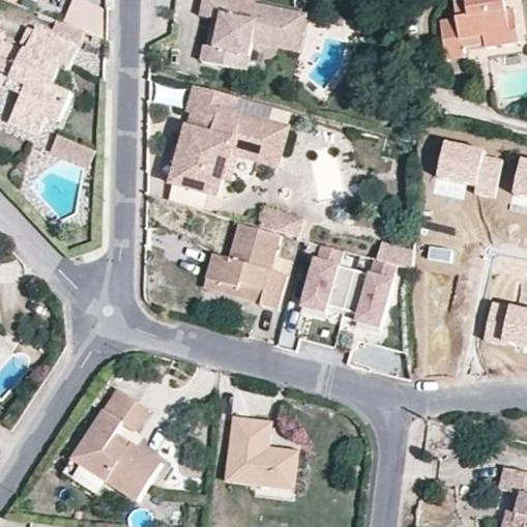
[(66,0),(62,25),(98,31),(105,2),(92,0),(66,0)]
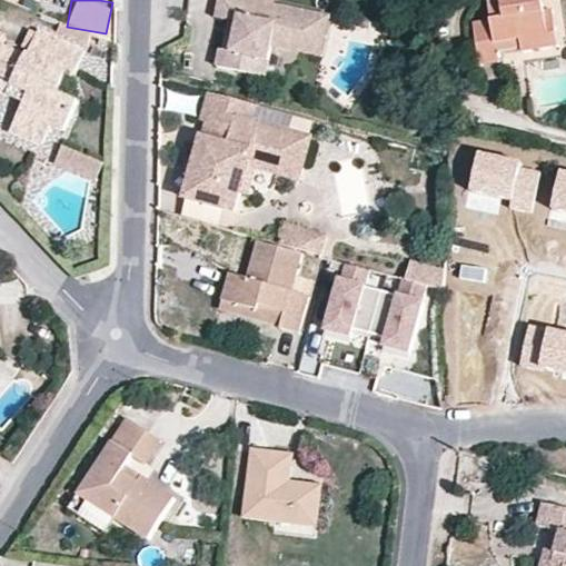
[(301,32),(306,8),(269,1),(264,0),(214,0),(211,16),(225,18),(235,19),(229,50),(219,48),(216,47),(212,65),(262,75),(268,42),(287,47),(301,32)]
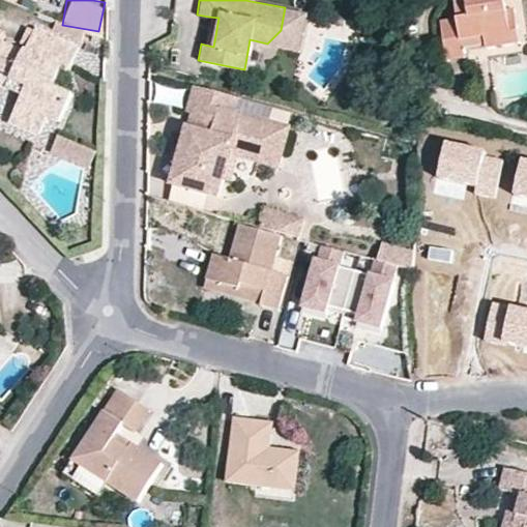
[(510,37),(503,5),(502,0),(451,0),(454,15),(438,18),(445,56),(464,52),(462,42),(461,36),(481,31),(482,38),(484,44),(510,37)]
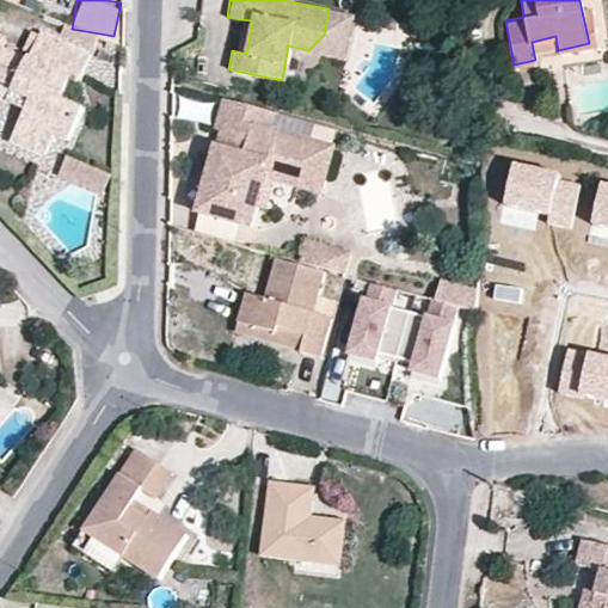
[(589,4),(581,6),(589,43),(597,41),(589,4)]
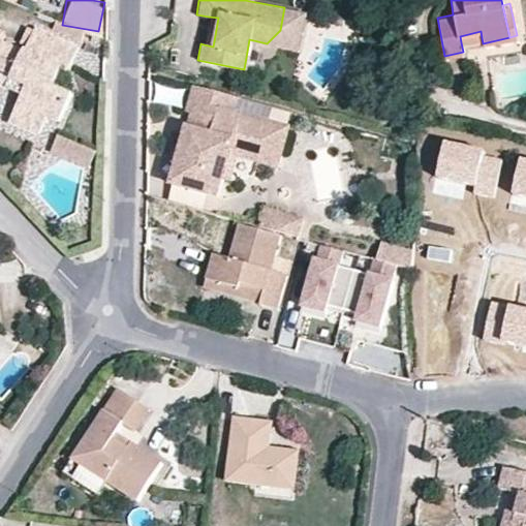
[(301,11),(284,7),(280,30),(267,43),(295,48),(301,11)]
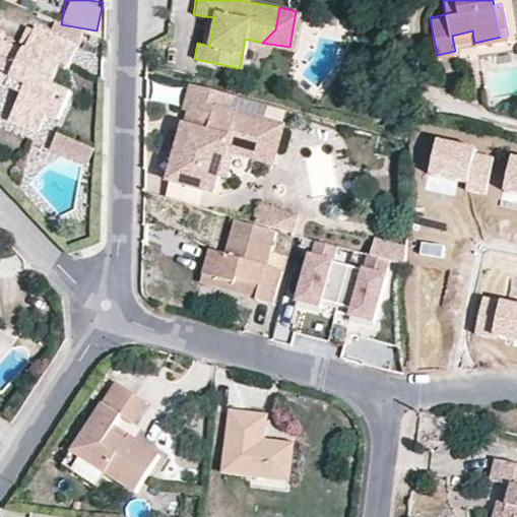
[(361,24),(349,15),(345,21),(356,29),(361,24)]
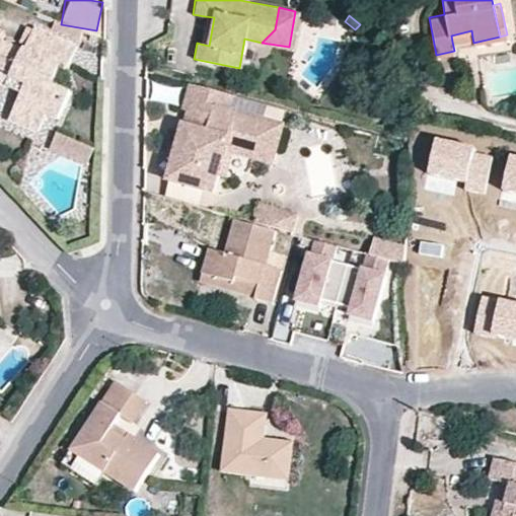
[(214,17),(205,16),(200,44),(209,46),(214,17)]
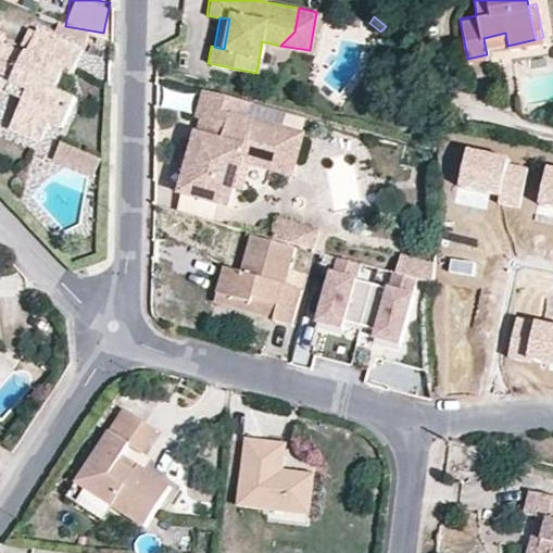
[(33,96),(27,105),(15,128),(47,146),(57,126),(65,128),(78,101),(60,91),(67,74),(75,78),(87,54),(41,34),(30,57),(4,44),(9,35),(0,30),(0,90),(11,98),(16,86),(33,96)]
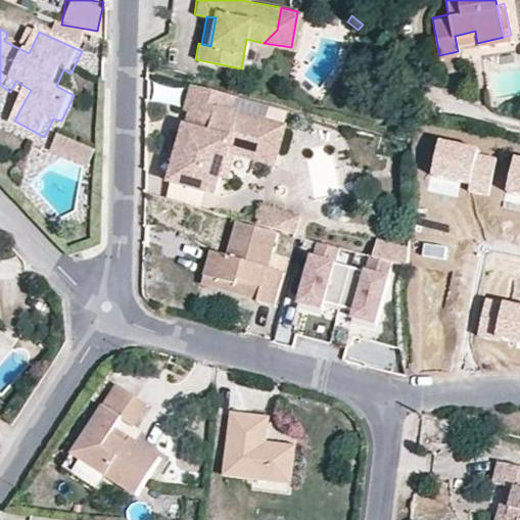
[(455,36),(456,42),(476,38),(475,31),(455,36)]
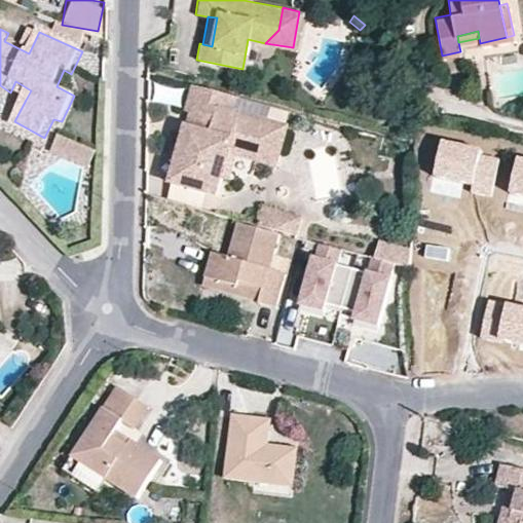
[(10,92),(26,100),(31,90),(15,81),(10,92)]
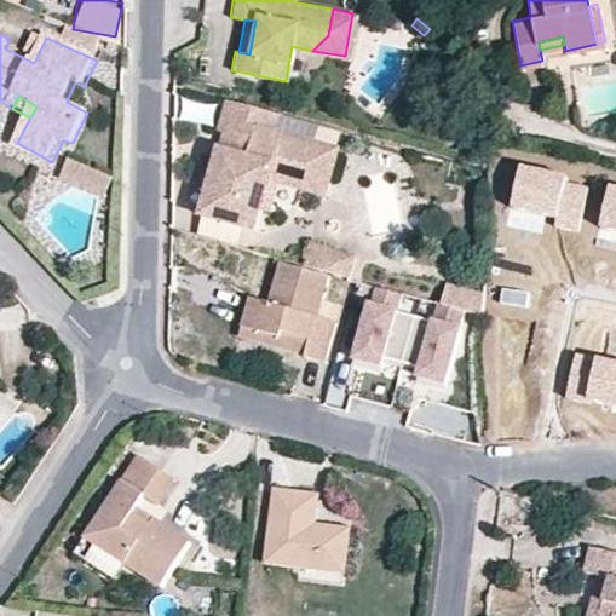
[(272,111),(223,98),(214,130),(220,131),(229,133),(224,150),(216,148),(197,216),(245,228),(252,205),(258,206),(268,172),(300,180),(311,142),(268,130),(272,111)]
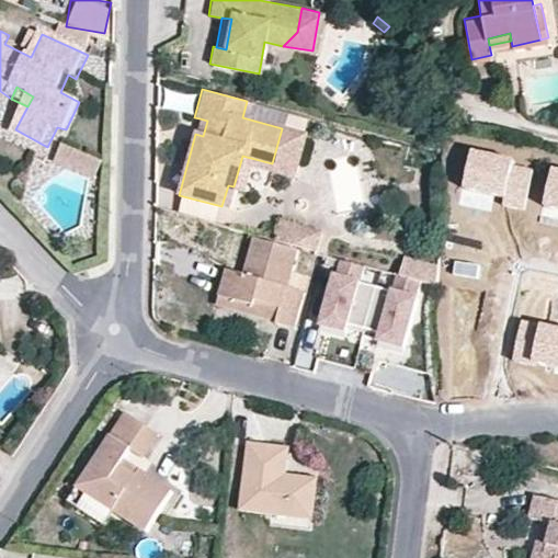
[(200,118),(195,134),(203,136),(207,121),(200,118)]
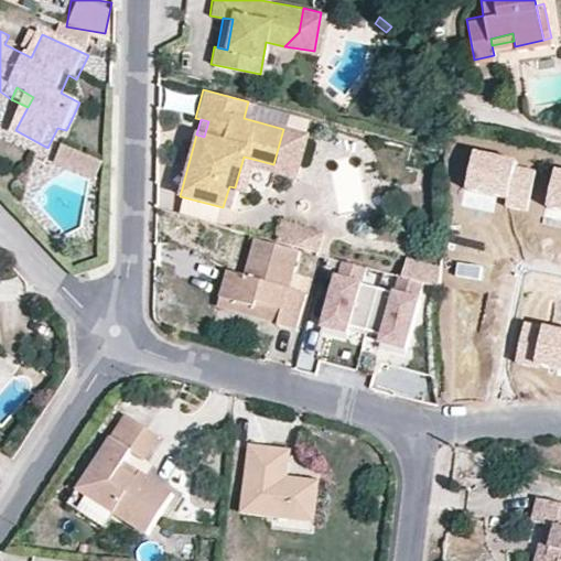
[(244,157),(235,187),(241,190),(249,163),(292,175),(303,133),(283,129),(273,164),(244,157)]
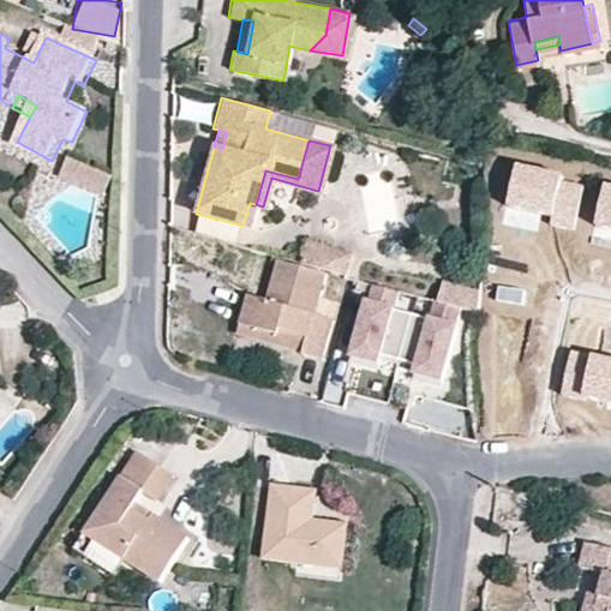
[(63,157),(58,177),(102,187),(107,168),(63,157)]
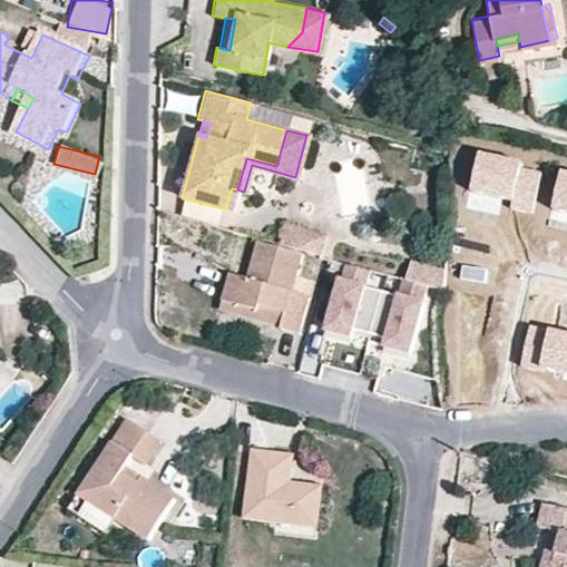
[(517,159),(475,150),(467,188),(508,197),(506,204),(527,208),(535,169),(516,165),(517,159)]
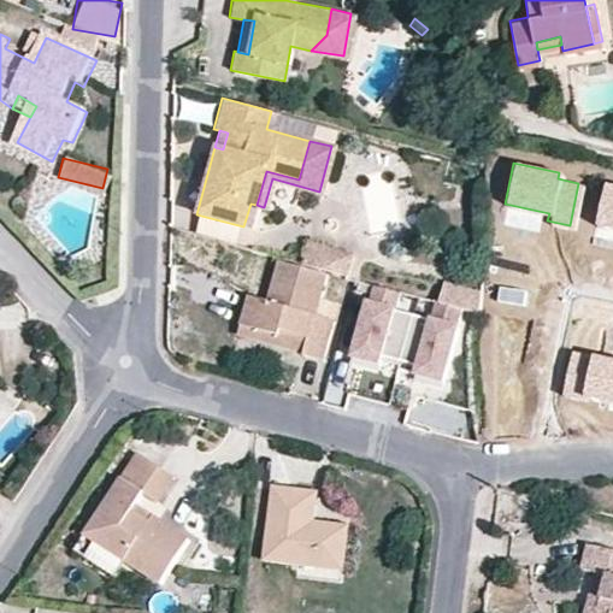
[(612,186),(601,184),(593,225),(612,229),(612,186)]
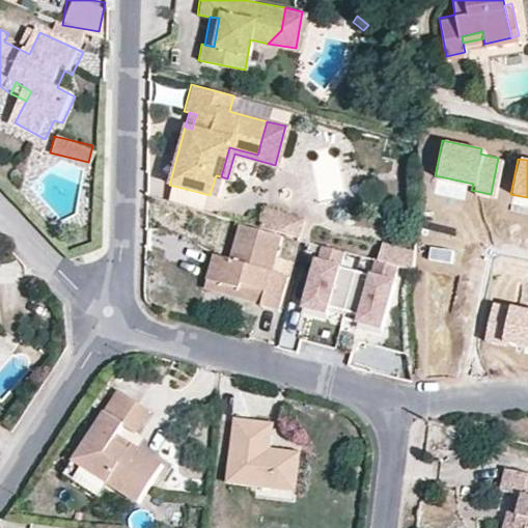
[(216,175),(210,195),(216,197),(221,176),(216,175)]
